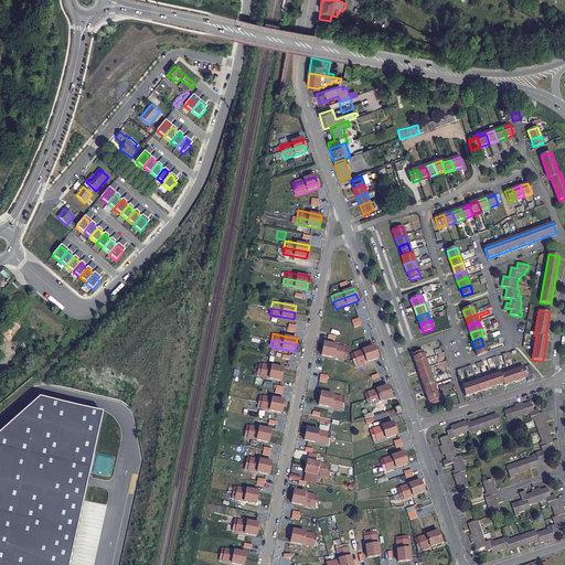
[(324,343),(323,349),(347,353),(348,347),(324,343)]
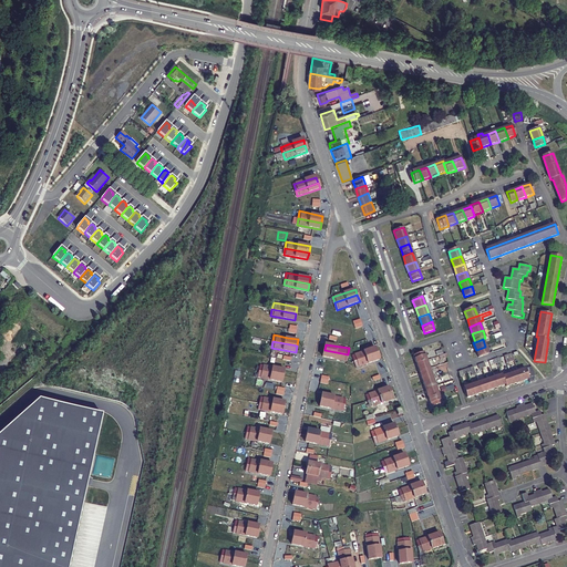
[(485,347),(476,350),(478,358),(488,354),(485,347)]
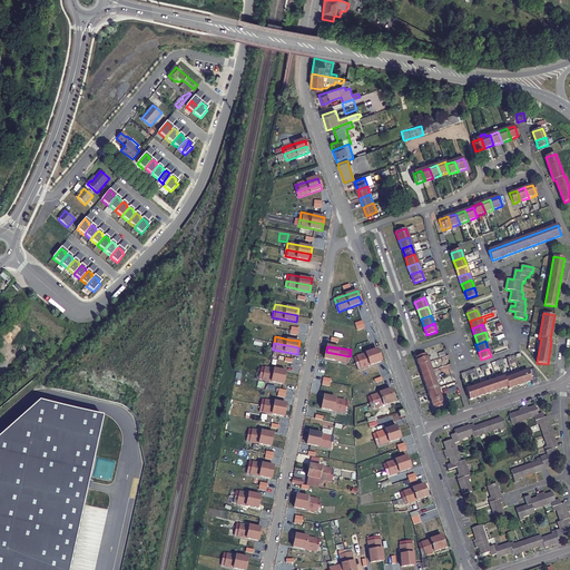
[(356,363),(380,355),(377,350),(354,357),(356,363)]
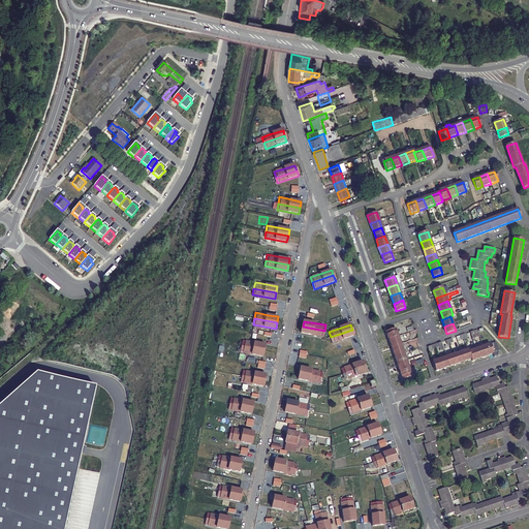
[(324,331),(303,327),(301,334),(323,337),(324,331)]
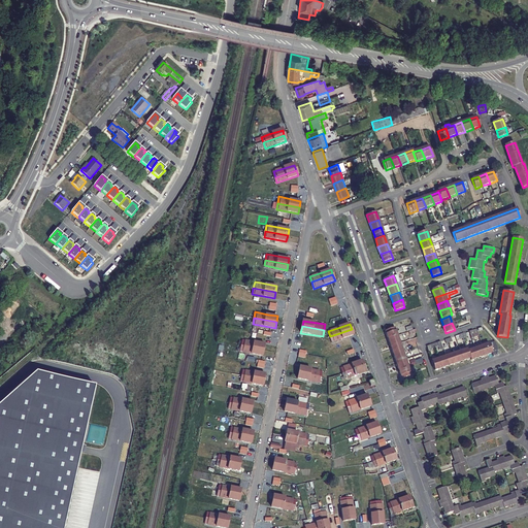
[(389,339),(398,336),(395,328),(386,331),(389,339)]
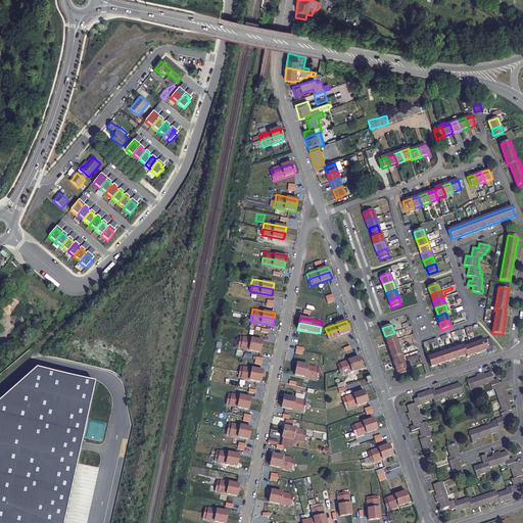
[(348,326),(327,333),(329,339),(350,332),(348,326)]
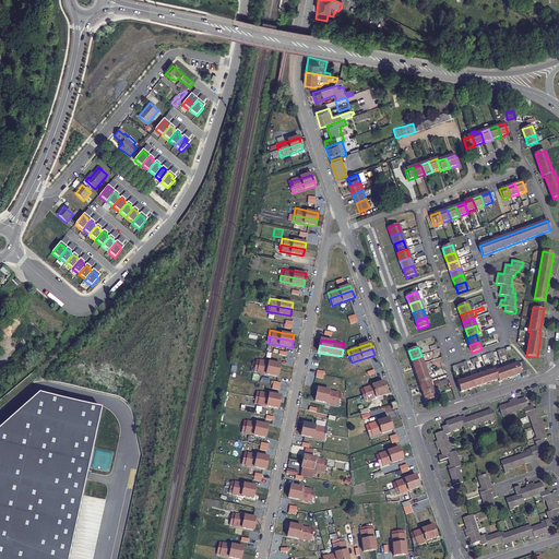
[(421,356),(412,359),(414,368),(424,365),(421,356)]
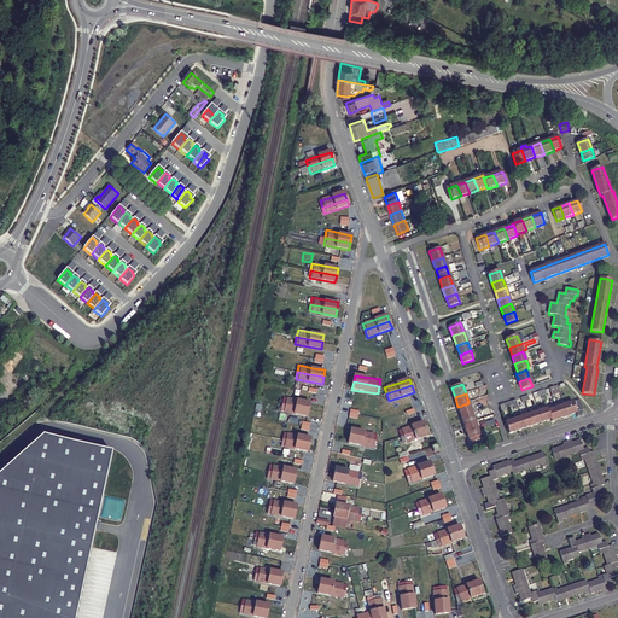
[(283,404),(309,409),(310,402),(285,397),(283,404)]
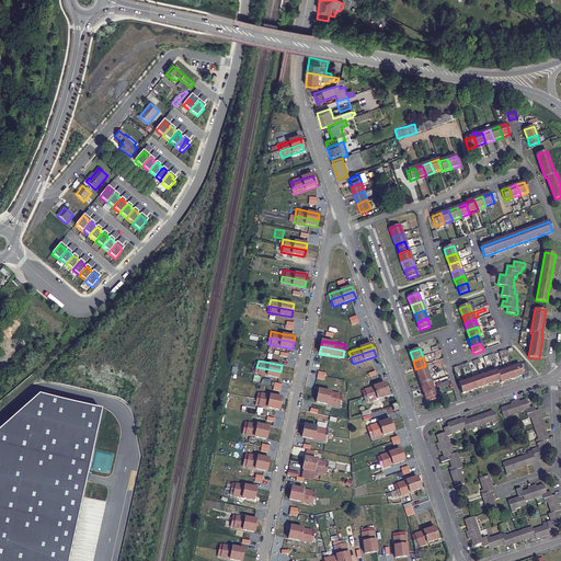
[(521,365),(513,367),(516,377),(524,375),(521,365)]
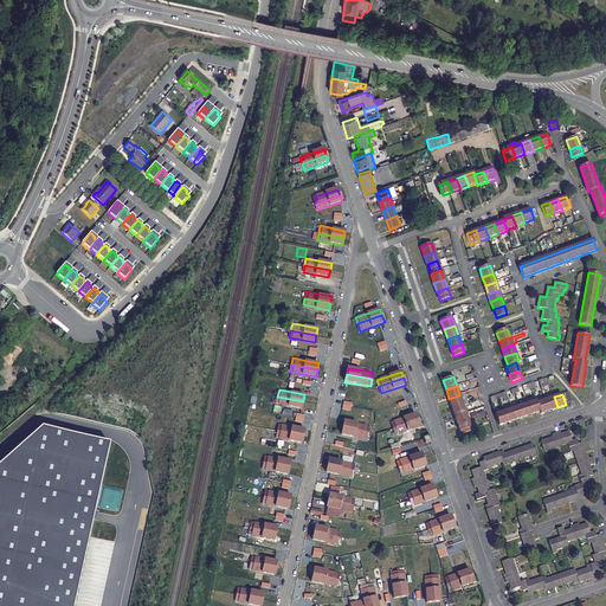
[(449,399),(452,408),(463,404),(459,395),(449,399)]
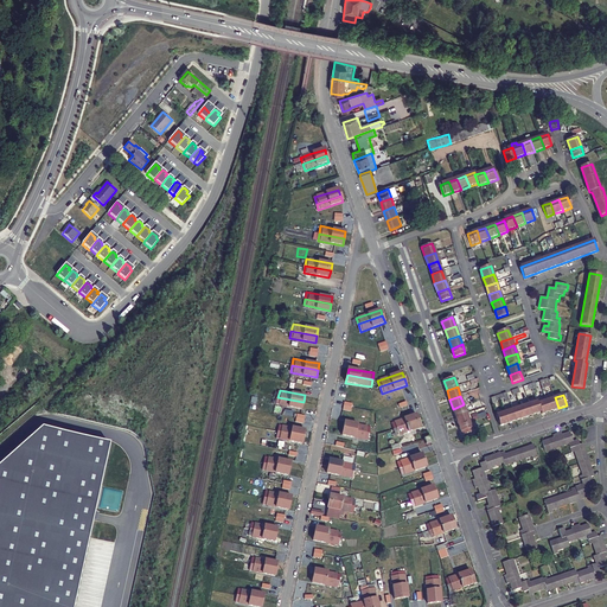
[(302,408),(304,402),(278,397),(276,403),(302,408)]
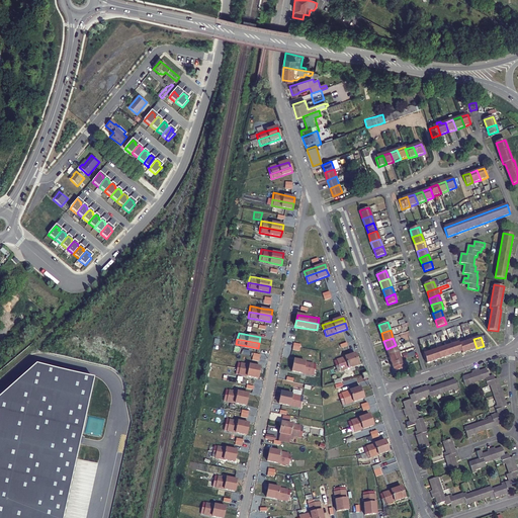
[(477,348),(473,339),(466,342),(469,351),(477,348)]
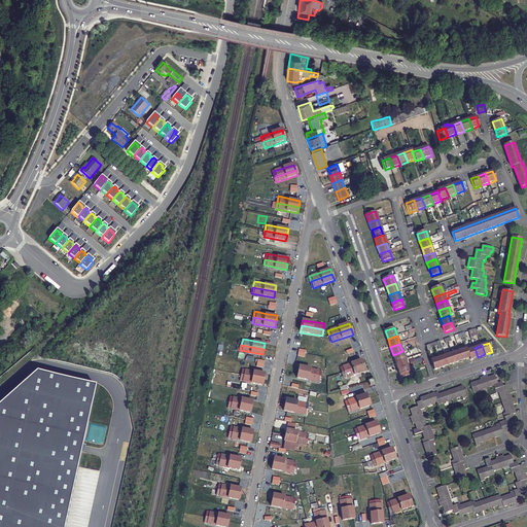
[(462,360),(469,357),(467,350),(466,348),(459,351),(462,360)]
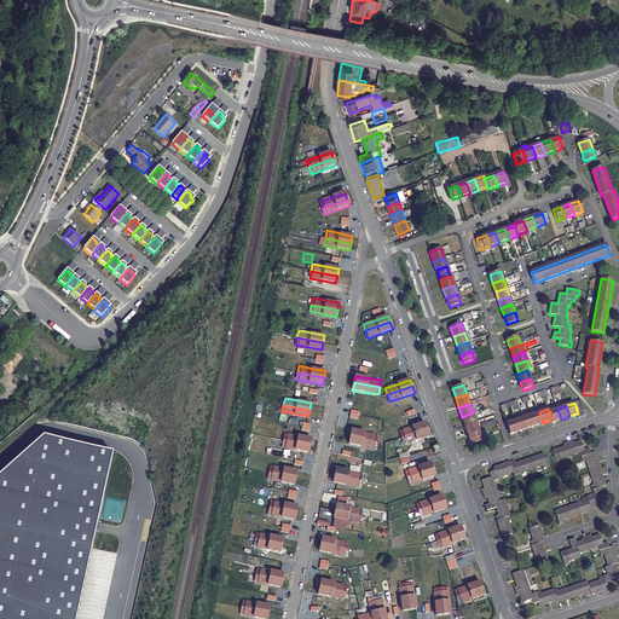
[(549,411),(551,420),(553,422),(561,420),(557,409),(549,411)]
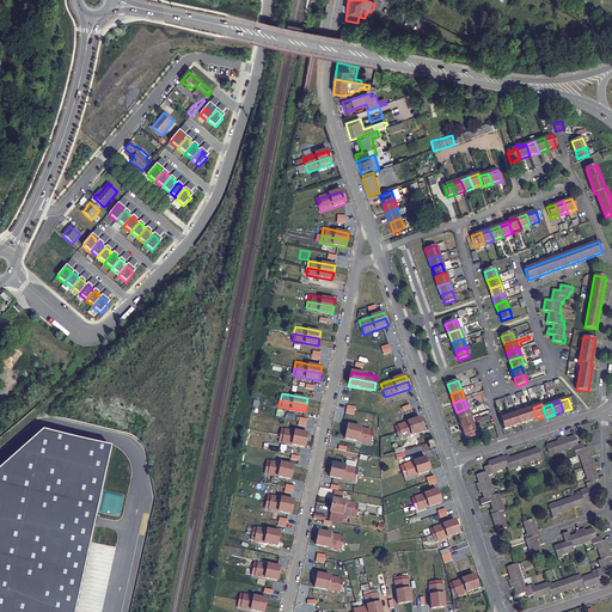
[(457,412),(459,421),(471,417),(467,408),(457,412)]
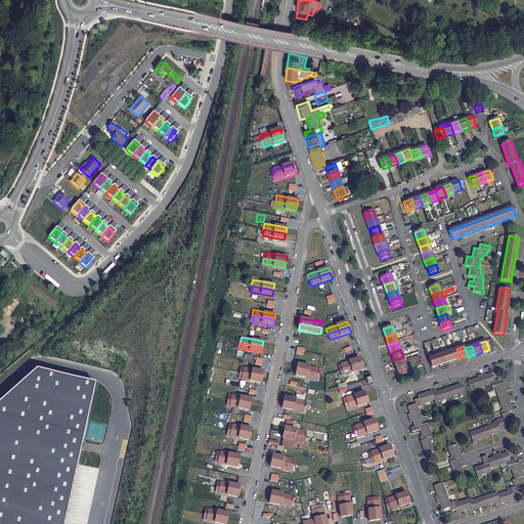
[(452,360),(460,358),(456,349),(449,351),(452,360)]
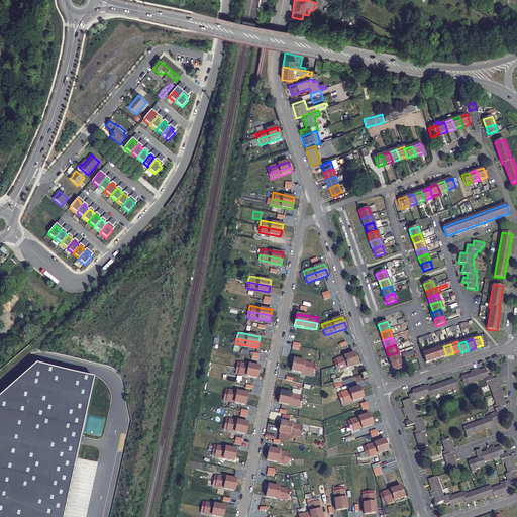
[(439,357),(446,355),(443,346),(436,348),(439,357)]
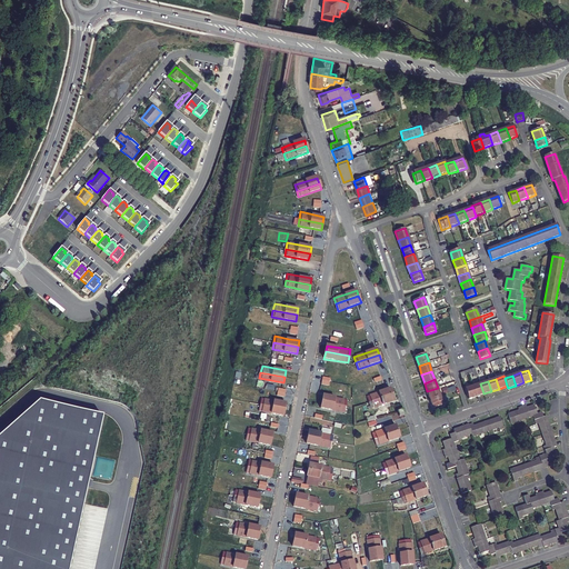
[(477,397),(483,393),(480,383),(473,387),(477,397)]
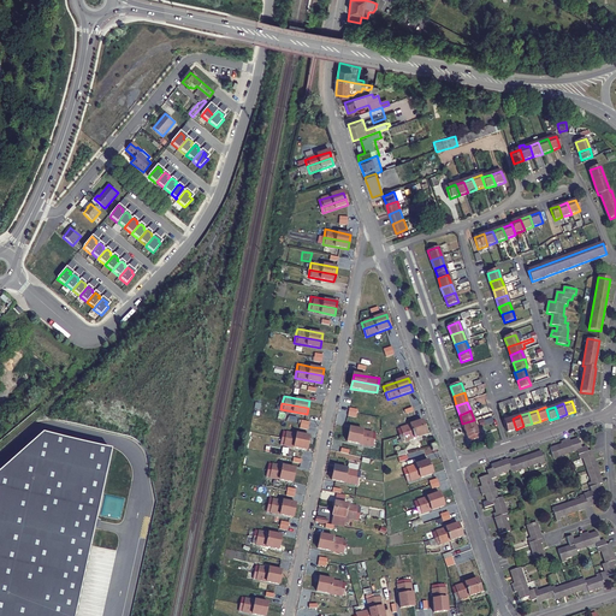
[(508,432),(516,430),(513,419),(504,421),(508,432)]
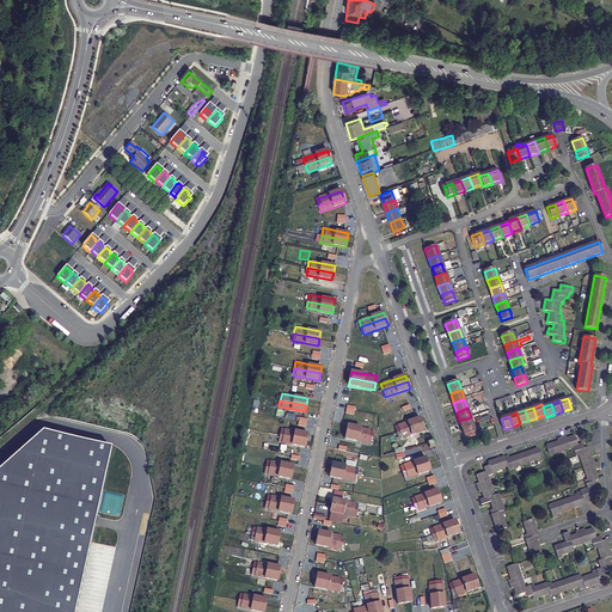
[(397,433),(422,424),(420,417),(396,426),(397,433)]
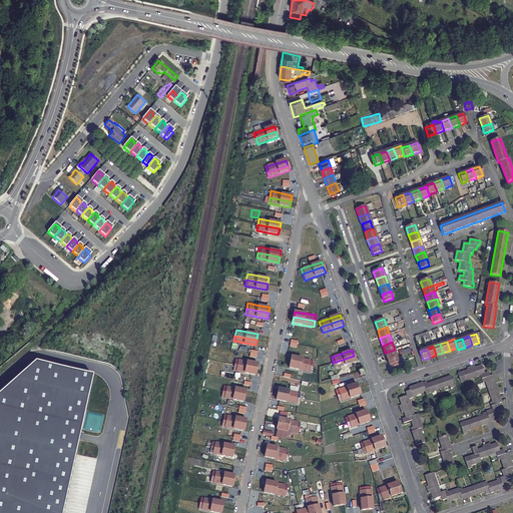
[(395,350),(385,353),(388,361),(397,358),(395,350)]
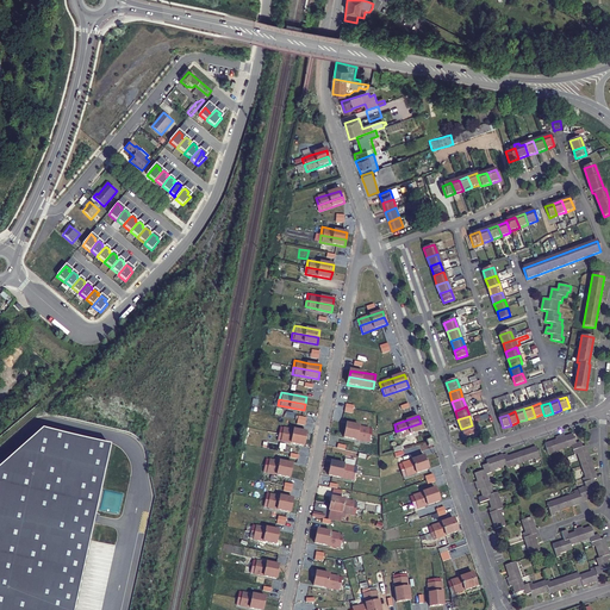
[(346,423),(343,430),(356,433),(365,434),(371,434),(372,429),(346,423)]
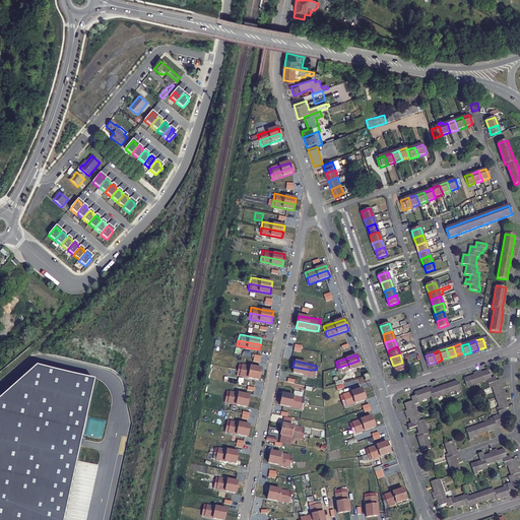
[(361,367),(359,361),(337,368),(339,373),(361,367)]
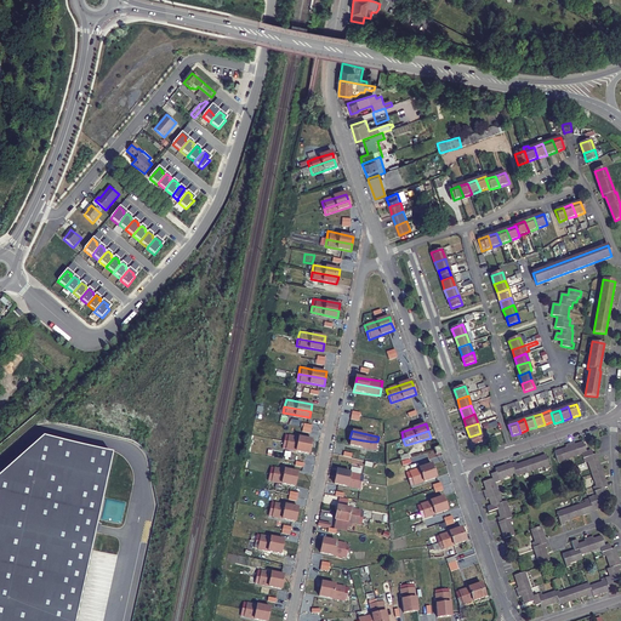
[(284,440),(311,446),(312,439),(286,433),(284,440)]
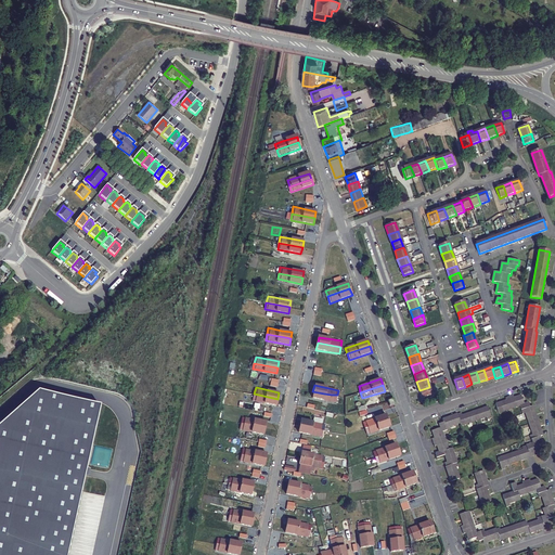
[(429,387),(420,390),(423,398),(433,395),(429,387)]
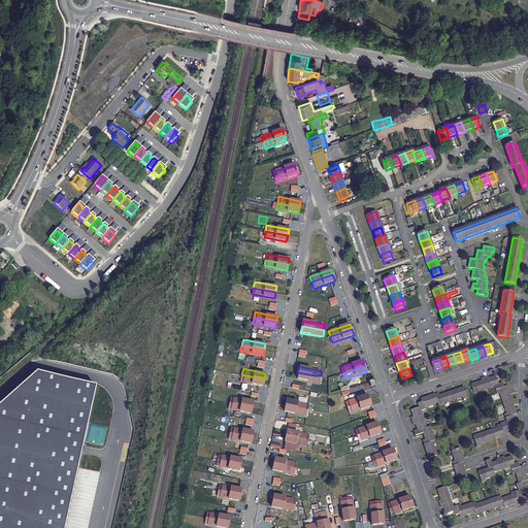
[(0,527),(64,527),(96,386),(37,372),(0,404),(0,527)]
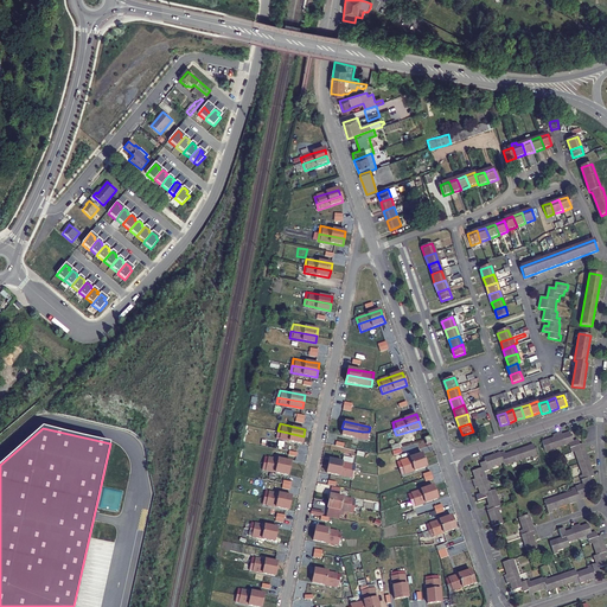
[(355,430),(342,428),(340,434),(366,440),(369,432),(363,432),(355,430)]
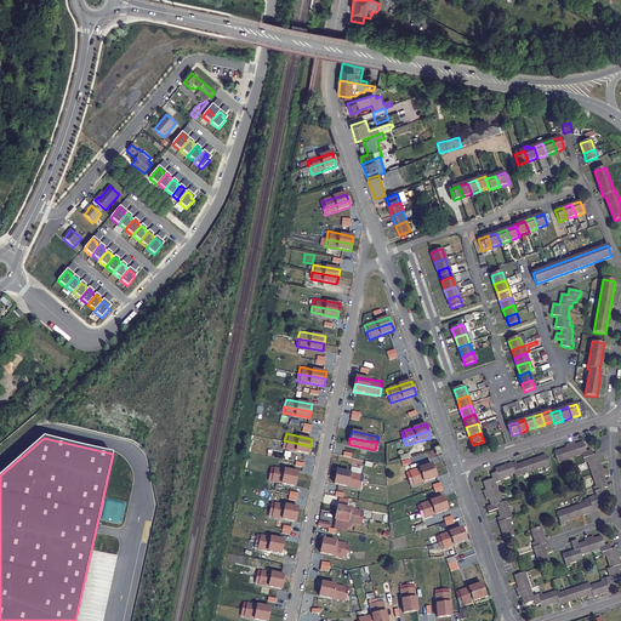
[(309,454),(311,446),(284,440),(283,448),(309,454)]
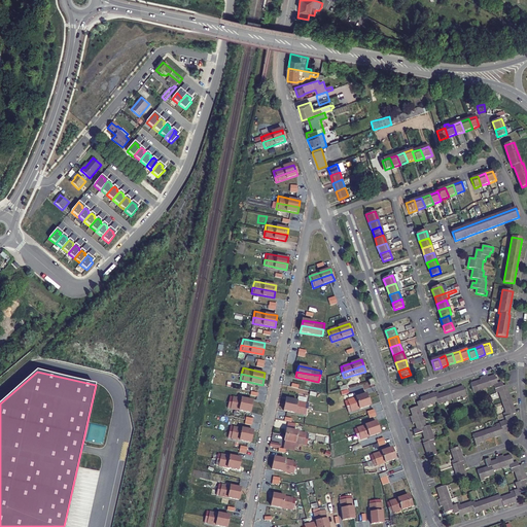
[(495,390),(503,387),(501,383),(497,384),(495,376),(488,378),(491,386),(493,385),(495,390)]
